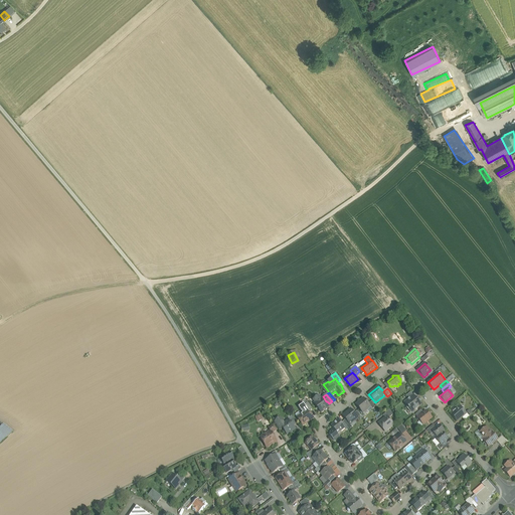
[(319,395),(313,400),(315,402),(314,403),(317,407),(316,409),(319,409),(321,413),(330,406),(326,401),(323,396),(321,398),(319,395)]
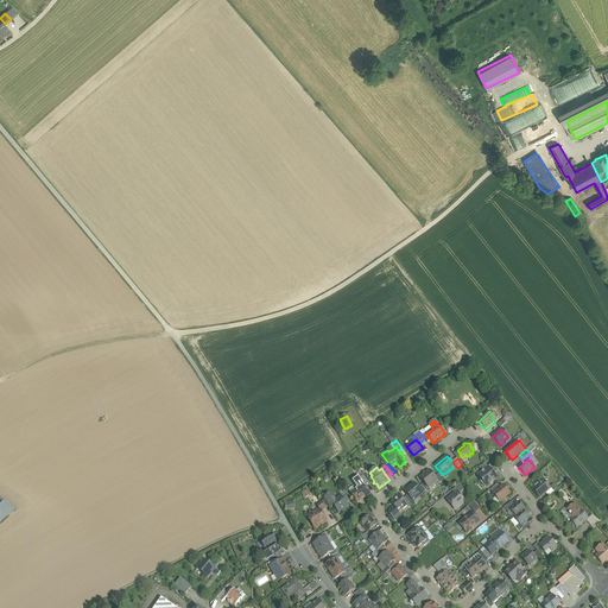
[(482,473),(477,476),(482,481),(481,482),(482,483),(482,482),(487,488),(498,479),(495,475),(492,470),(491,472),(488,468),(482,473)]
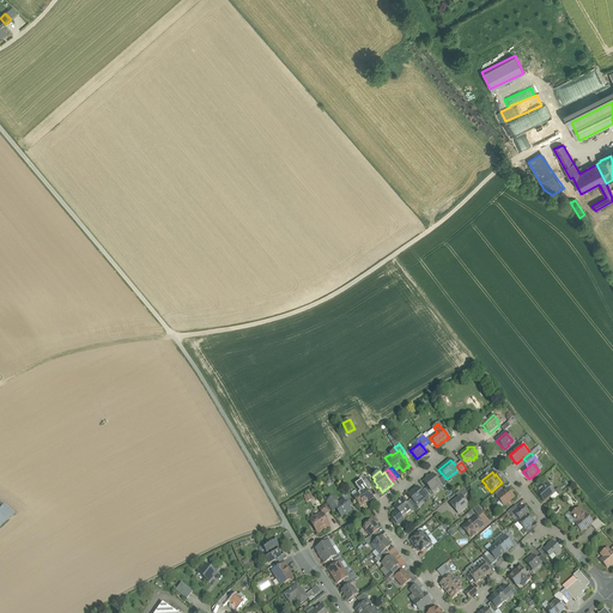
[(432,474),(423,481),(431,492),(441,485),(441,484),(438,480),(432,474)]
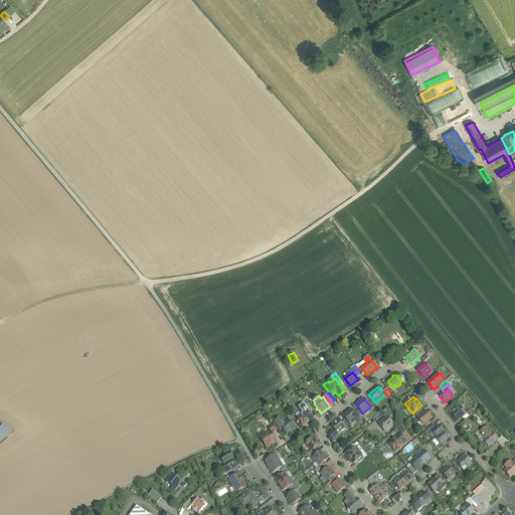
[(312,409),(307,401),(304,404),(307,408),(308,407),(310,410),(312,409)]
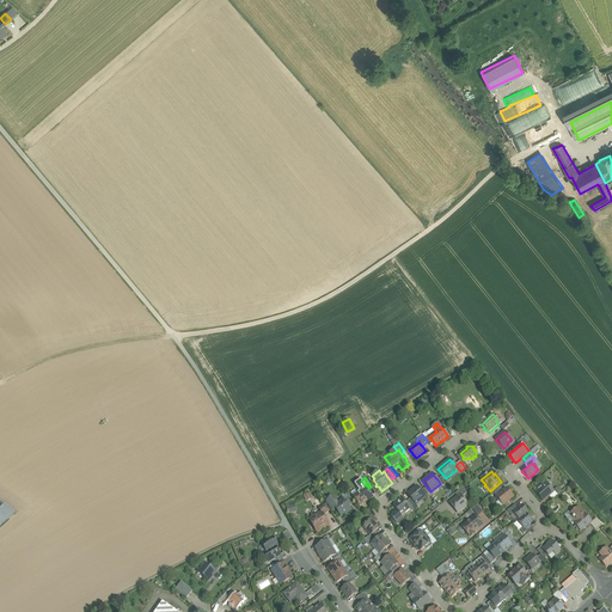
[(540,485),(539,484),(536,488),(539,491),(537,493),(544,500),(554,491),(546,484),(544,487),(542,485),(540,485)]
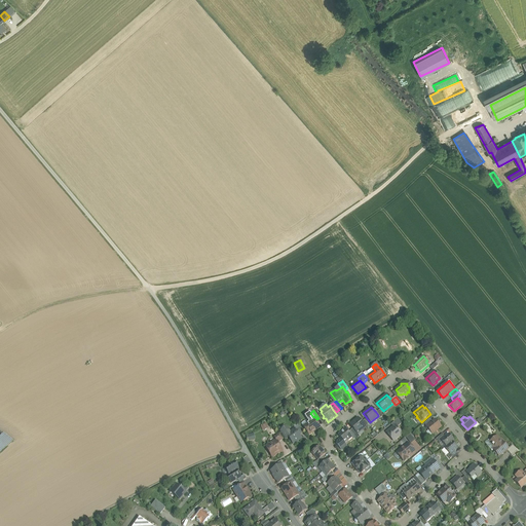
[(362,422),(358,418),(349,424),(352,428),(358,434),(366,426),(362,422)]
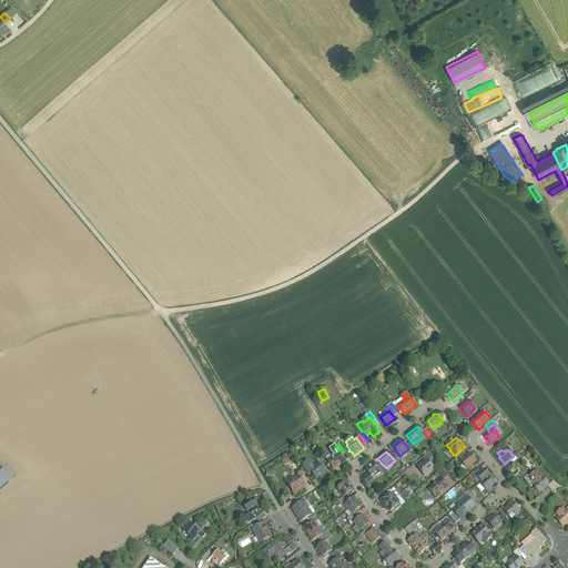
[(340,453),(333,457),(331,455),(330,455),(326,457),(326,458),(334,469),(346,462),(340,453)]
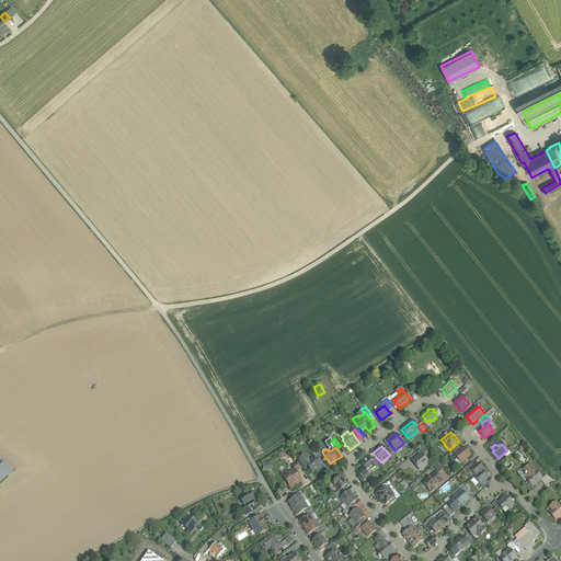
[(424,447),(416,453),(419,456),(421,454),(423,456),(428,451),(424,447)]
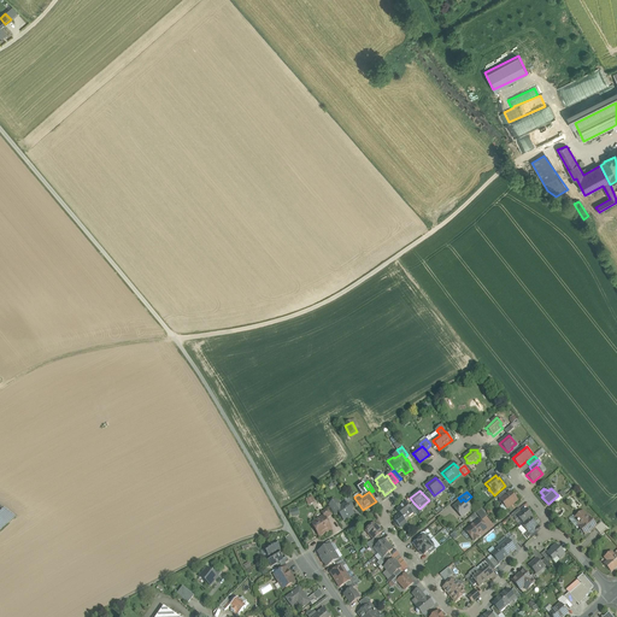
[(517,501),(510,493),(507,495),(503,499),(500,501),(507,510),(517,501)]
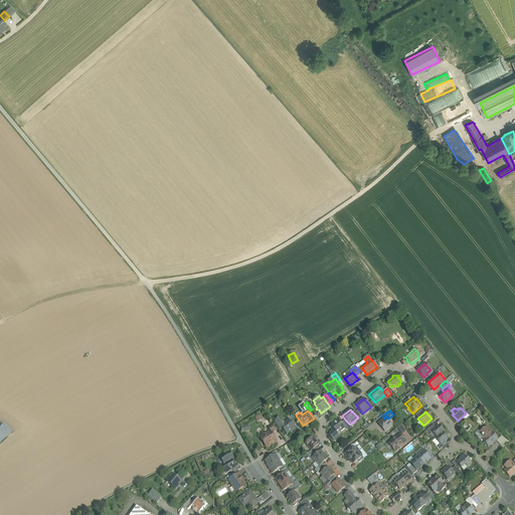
[(384,418),(378,423),(385,432),(393,425),(388,418),(386,416),(384,418)]
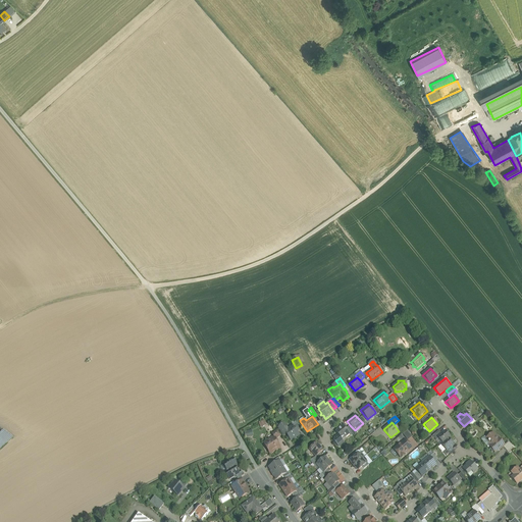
[(283,424),(278,427),(284,435),(286,434),(284,432),(285,431),(286,432),(289,430),(288,429),(283,424)]
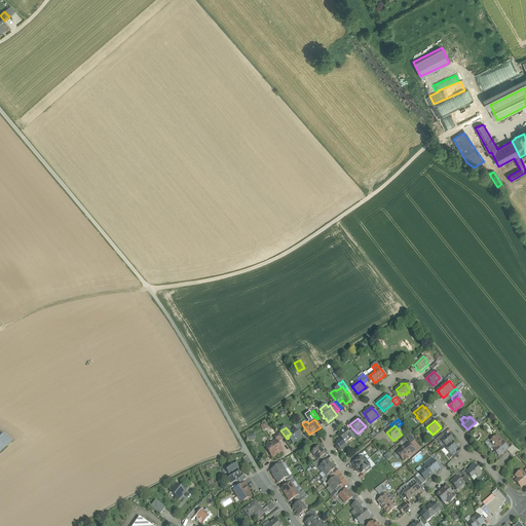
[(295,429),(290,433),(291,434),(289,436),(288,435),(287,436),(289,438),(293,444),(301,438),(299,436),(301,435),(297,428),(295,429)]
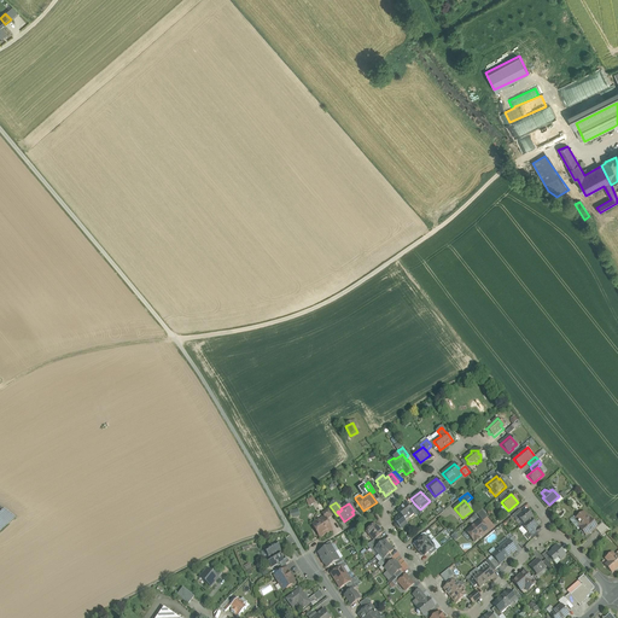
[(409,508),(406,503),(402,507),(403,507),(397,512),(401,516),(396,519),(398,523),(397,524),(401,529),(407,524),(403,519),(407,517),(408,518),(413,513),(409,508)]
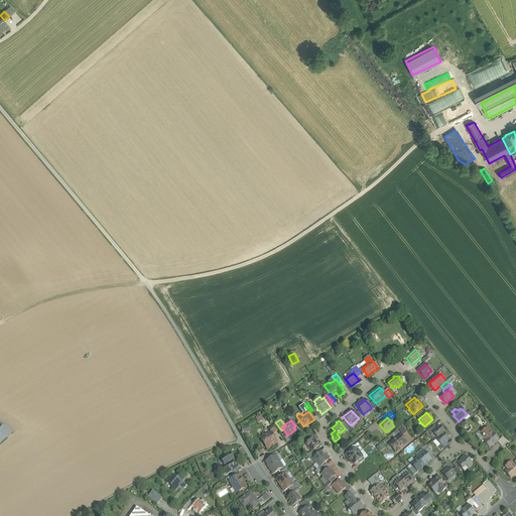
[(0,442),(13,431),(0,423),(0,442)]
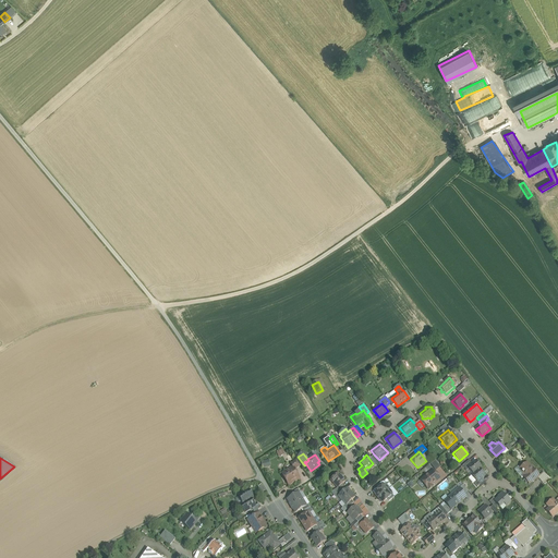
[(435,460),(431,464),(436,471),(441,466),(435,460)]
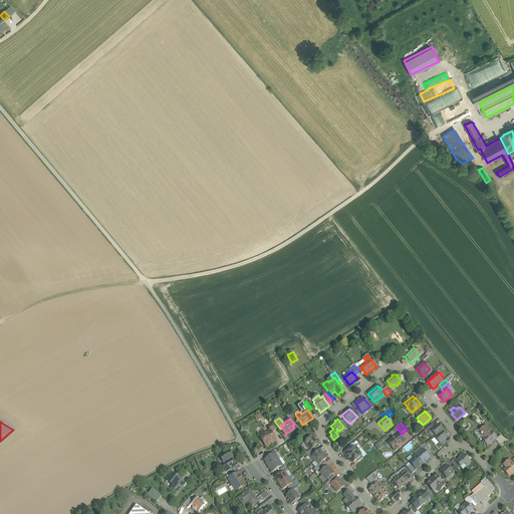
[(433,424),(426,430),(430,434),(432,432),(431,431),(435,427),(433,424)]
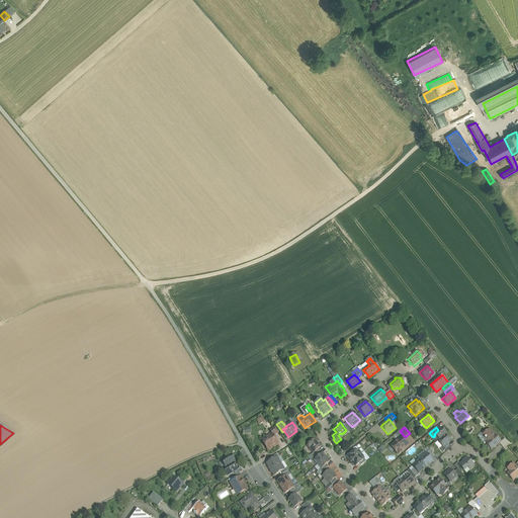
[(275,428),(270,431),(272,434),(273,436),(278,432),(275,428)]
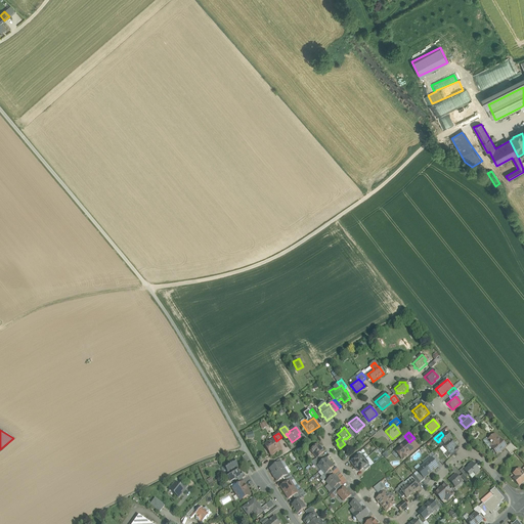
[(443,435),(439,439),(440,440),(444,445),(450,440),(452,439),(447,433),(443,435)]
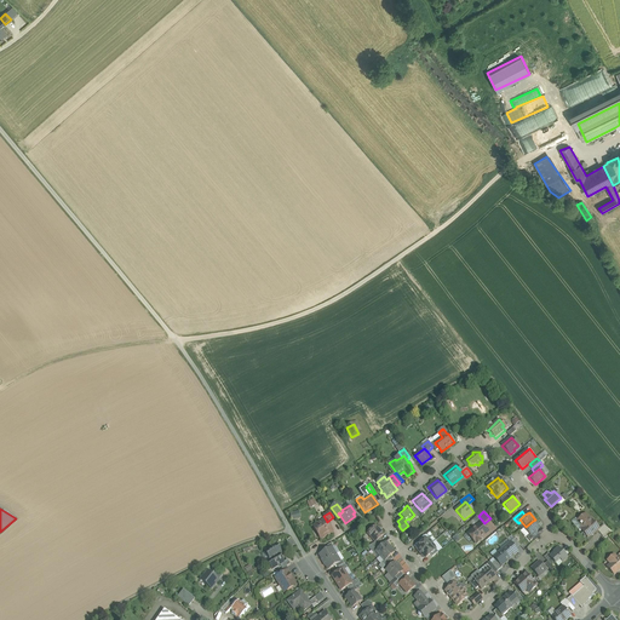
[(592,522),(585,514),(580,518),(584,522),(580,526),(581,526),(584,528),(581,530),(587,538),(595,533),(596,534),(598,532),(601,529),(600,529),(592,521),(592,522)]
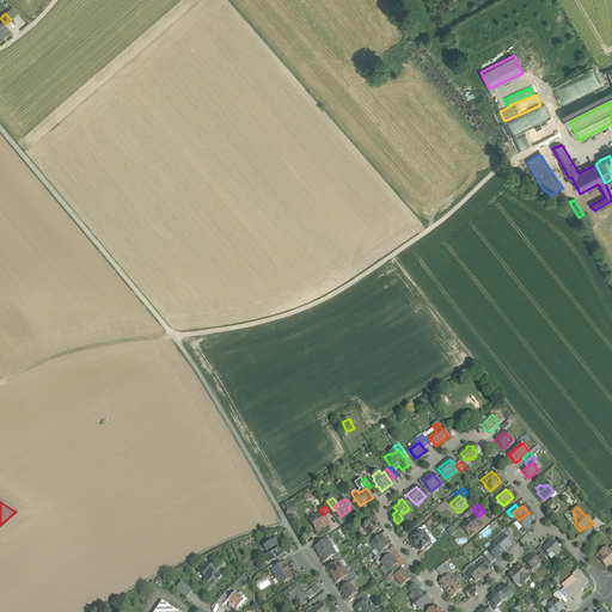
[(322,513),(310,519),(310,521),(316,531),(318,531),(328,525),(328,524),(326,521),(325,520),(324,518),(324,516),(323,515),(322,513)]
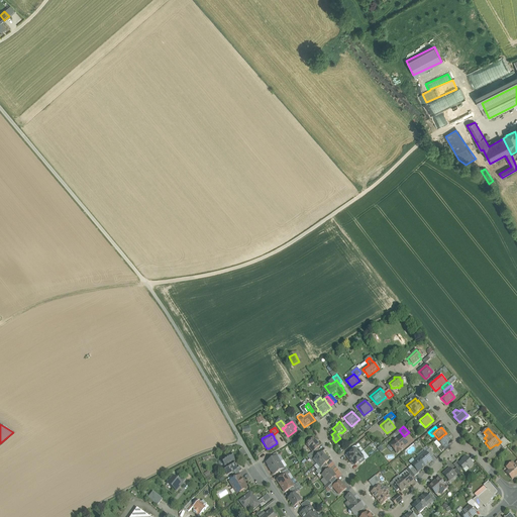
[(444,434),(438,439),(437,440),(441,445),(442,446),(446,443),(448,442),(448,439),(444,434)]
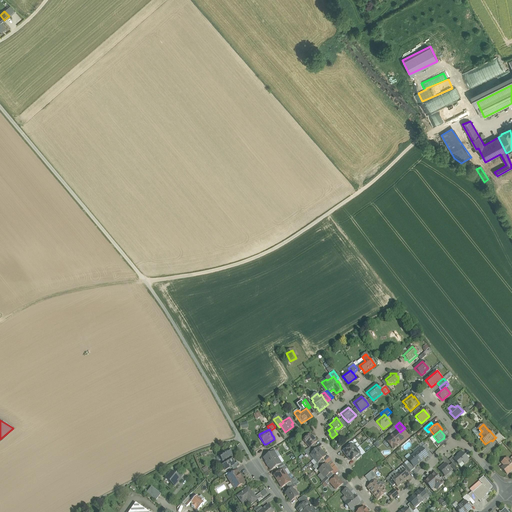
[(404,439),(397,431),(388,439),(390,440),(387,442),(393,449),(397,446),(396,445),(404,439)]
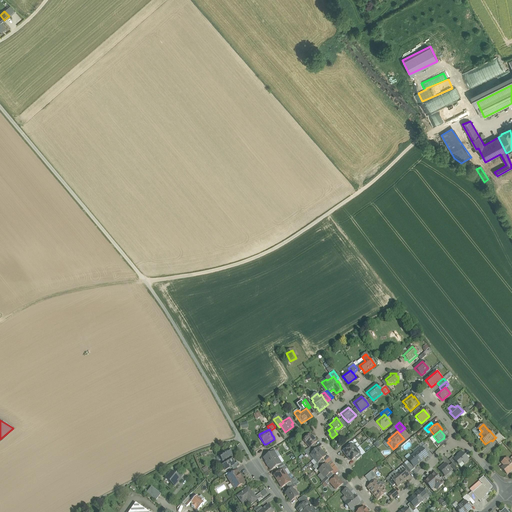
[(317,442),(310,434),(303,440),(310,447),(310,448),(313,445),(317,442)]
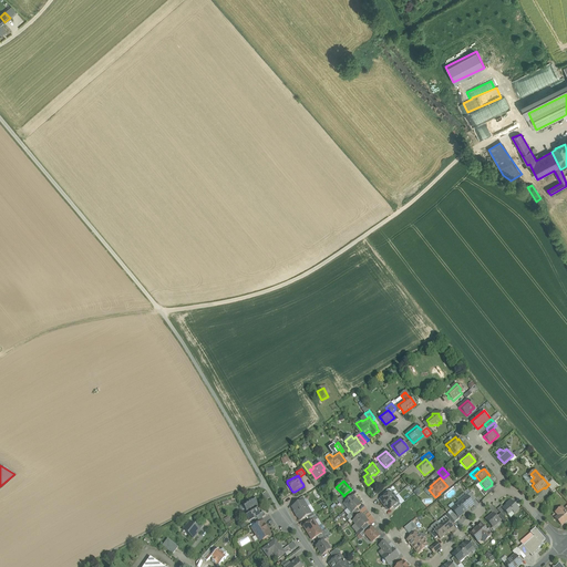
[(553,481),(548,484),(549,484),(547,486),(552,491),(557,486),(553,481)]
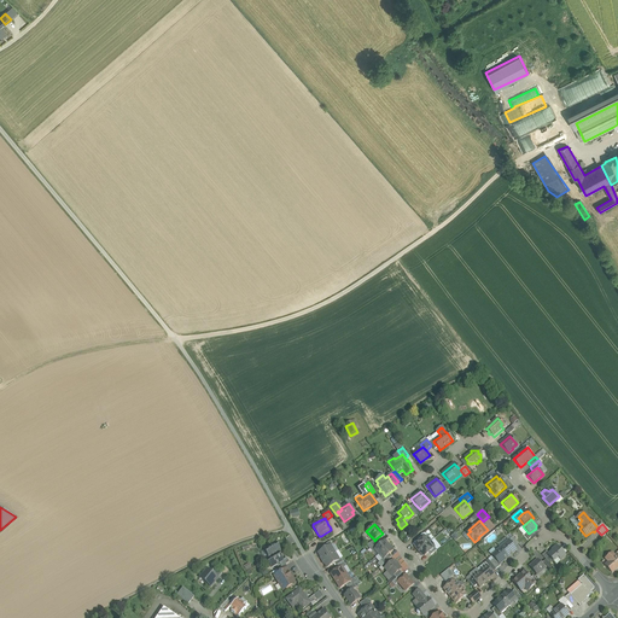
[(378,537),(374,541),(374,540),(371,543),(369,543),(367,546),(369,549),(378,542),(380,540),(378,537)]
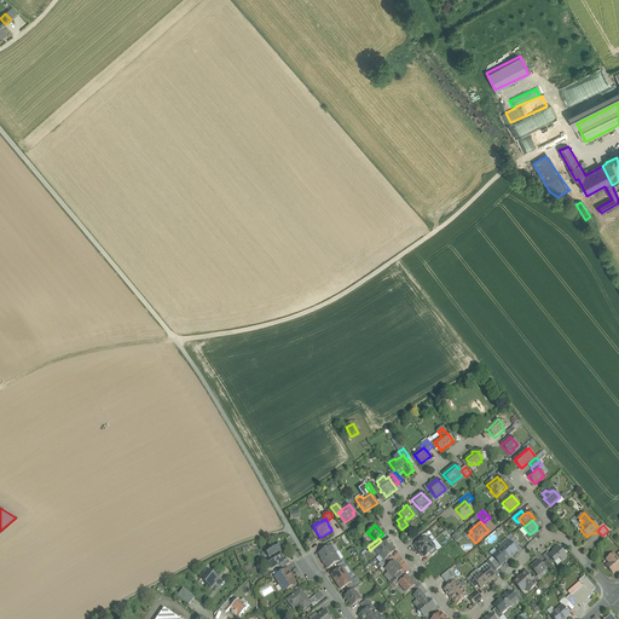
[(420,543),(416,547),(417,549),(418,549),(421,551),(432,542),(429,539),(427,539),(426,538),(420,543)]
